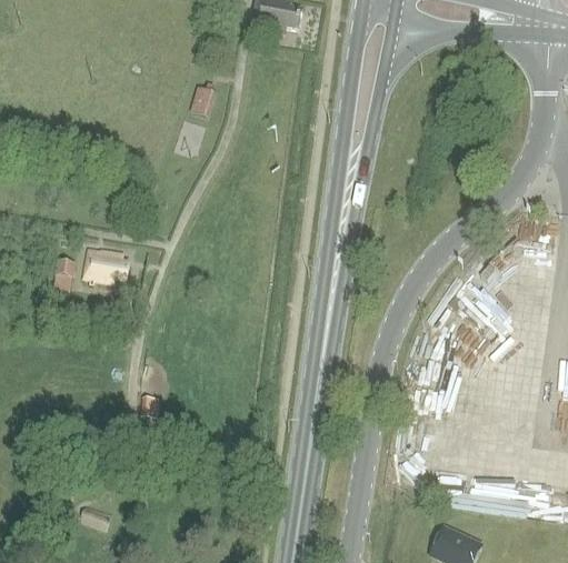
[(304,7),(292,4),(292,1),(287,0),(257,0),(252,24),(287,31),(288,26),(299,28),(304,7)]
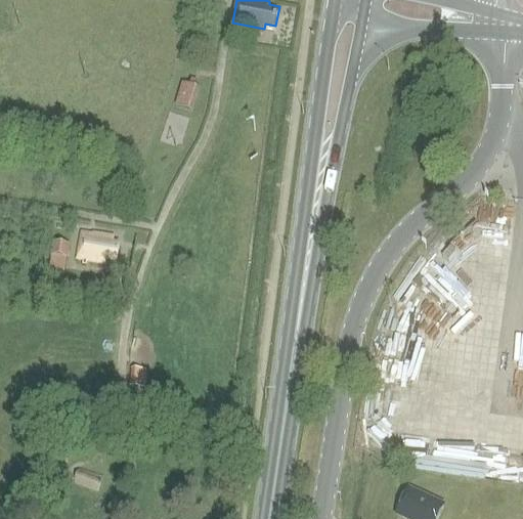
[(191,104),(199,82),(197,81),(198,76),(191,75),(190,79),(184,78),(177,100),(191,104)]
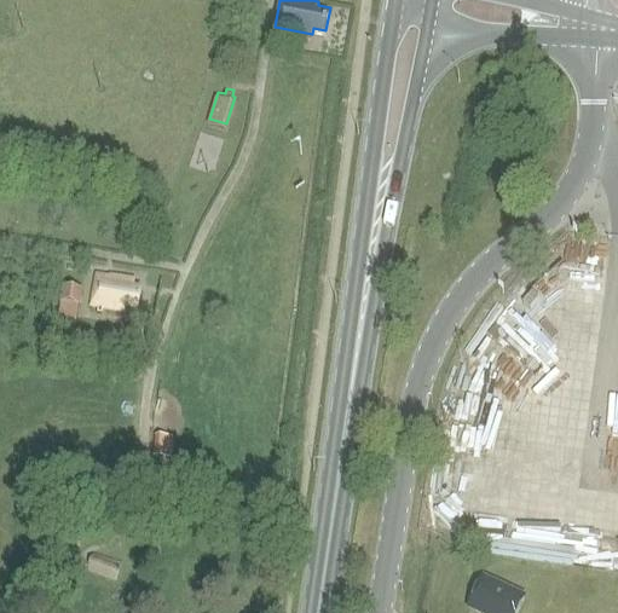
[(142,284),(133,283),(134,276),(97,270),(92,300),(125,306),(126,300),(138,301),(142,284)]
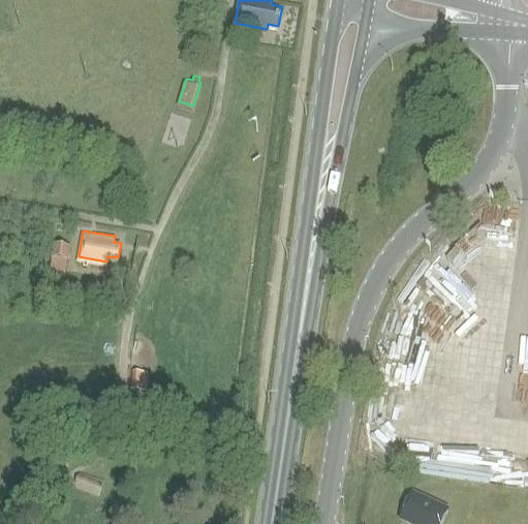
[(67,269),(70,241),(52,239),(49,267),(67,269)]
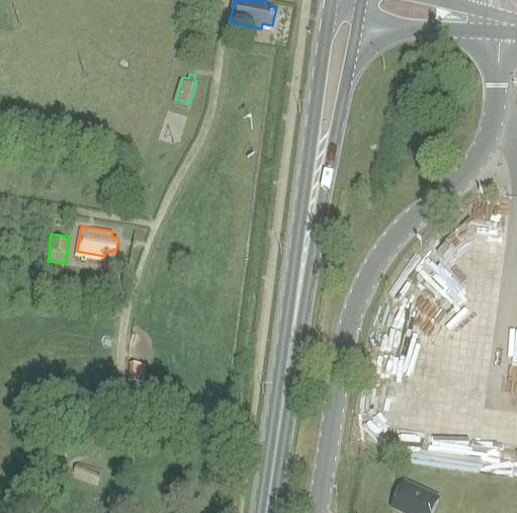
[(130,360),(128,378),(138,378),(139,361),(130,360)]
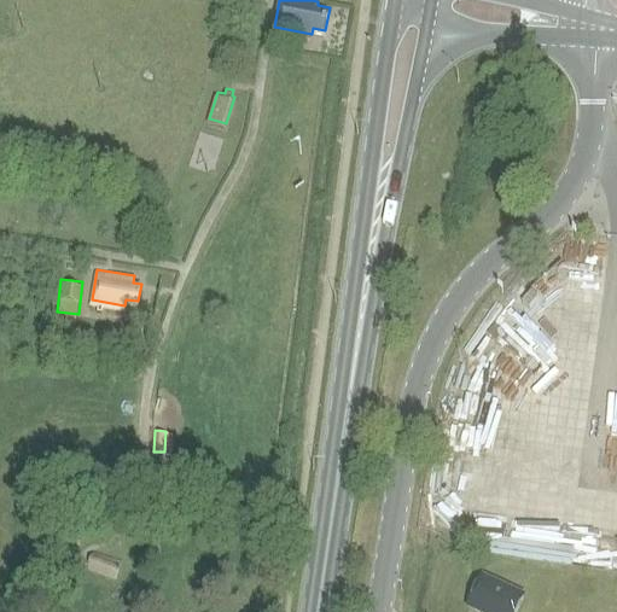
[(86,567),(116,577),(122,559),(92,549),(86,567)]
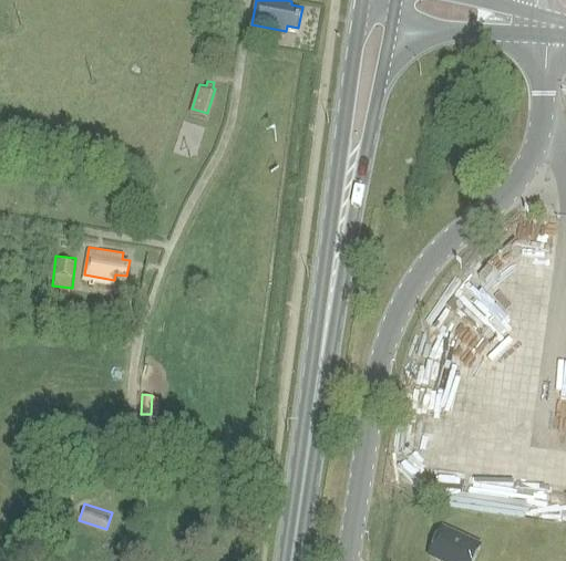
[(424,551),(445,560),(470,560),(481,539),(439,519),(424,551)]
